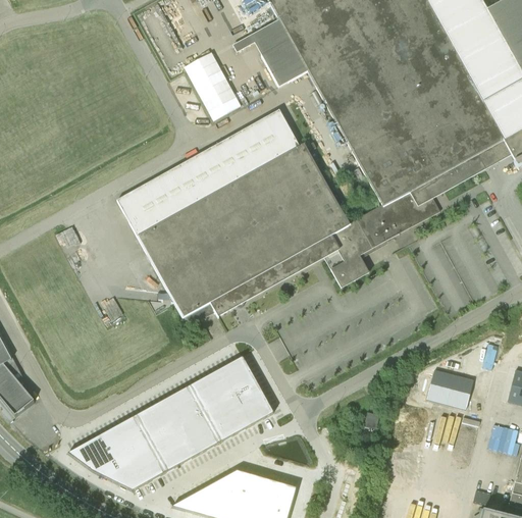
[(310,0),(278,17),(289,37),(260,52),(278,86),(307,70),(382,207),(383,206),(386,212),(373,219),(384,240),(438,210),(432,196),(511,152),(515,159),(514,159),(517,165),(521,162),(521,0),(502,0),(486,9),(480,0),(310,0)]
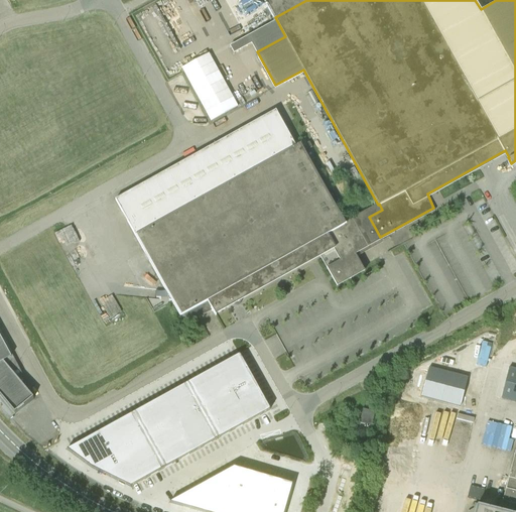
[(264,0),(275,17),(306,0),(264,0)]
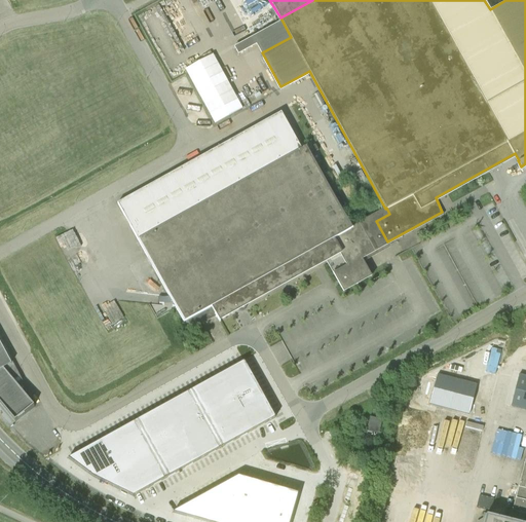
[(216,123),(243,109),(216,52),(188,66),(216,123)]
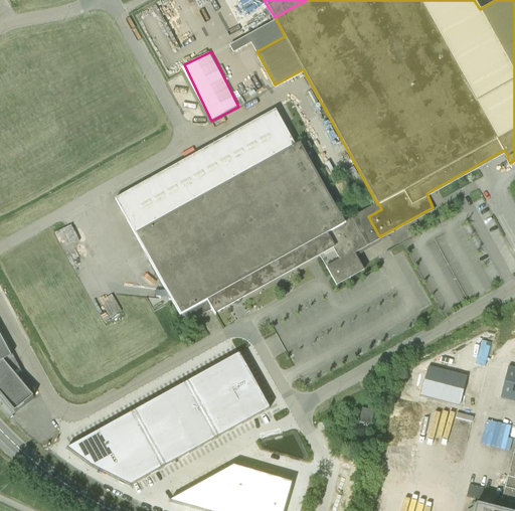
[(378,203),(377,204),(339,225),(332,211),(335,209),(327,196),(330,194),(300,140),(295,143),(275,108),(115,196),(135,231),(179,313),(206,298),(211,307),(215,305),(217,309),(320,253),(334,279),(361,264),(354,250),(379,236),(368,216),(381,209),(378,203)]
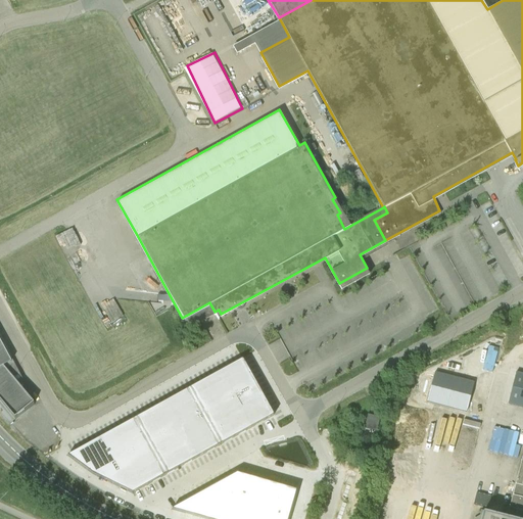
[(305,143),(308,148),(316,144),(313,139),(305,143)]
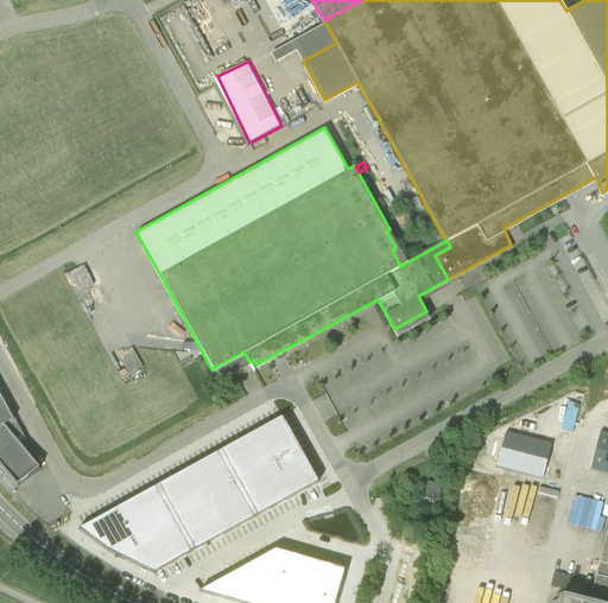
[(12,414),(0,393),(0,462),(18,484),(39,465),(24,446),(26,442),(19,438),(17,439),(13,435),(21,427),(14,413),(12,414)]
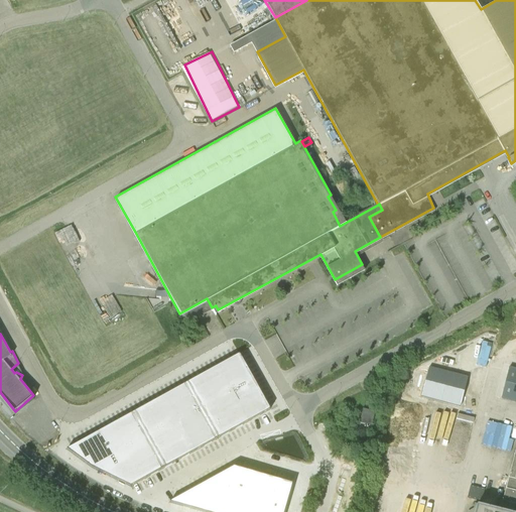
[(239,351),(216,364),(230,388),(253,375),(239,351)]
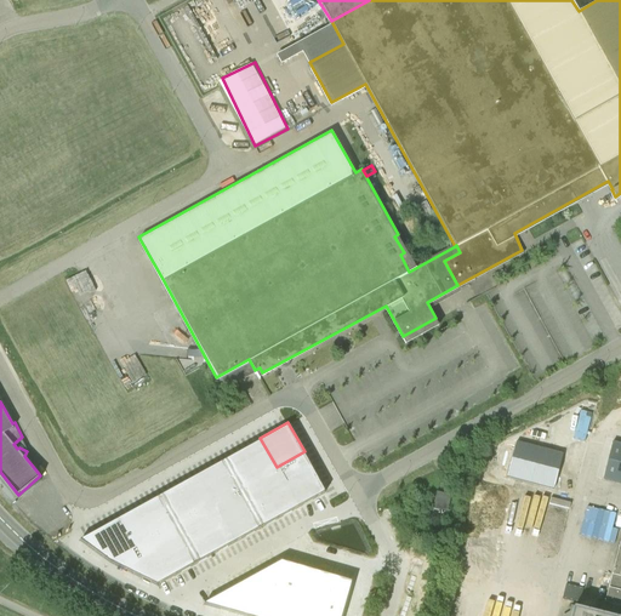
[(517,437),(507,472),(554,485),(563,449),(517,437)]
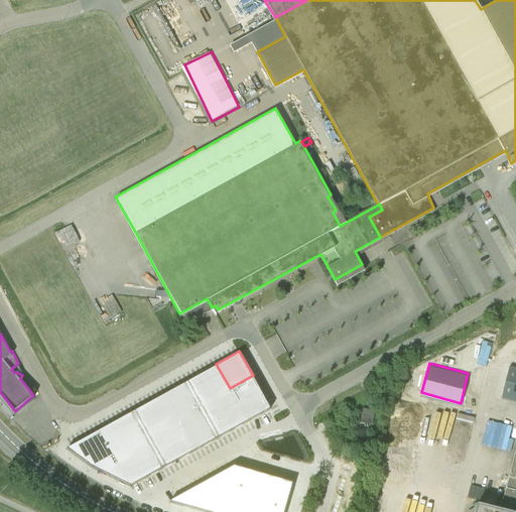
[(212,398),(230,388),(216,364),(199,373),(212,398)]
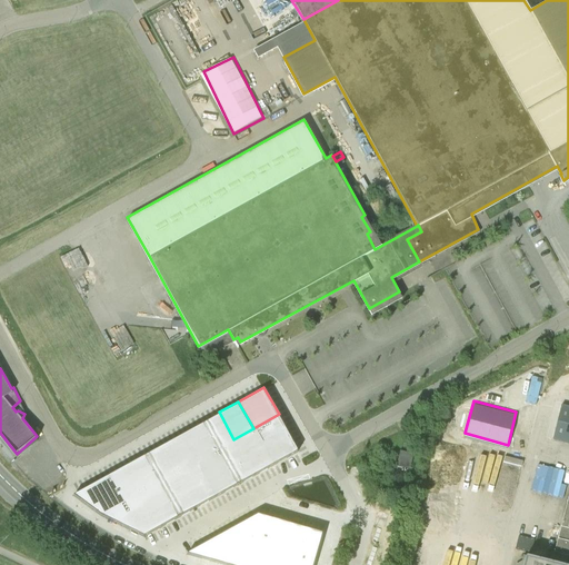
[(568,404),(561,402),(552,435),(568,438),(568,404)]
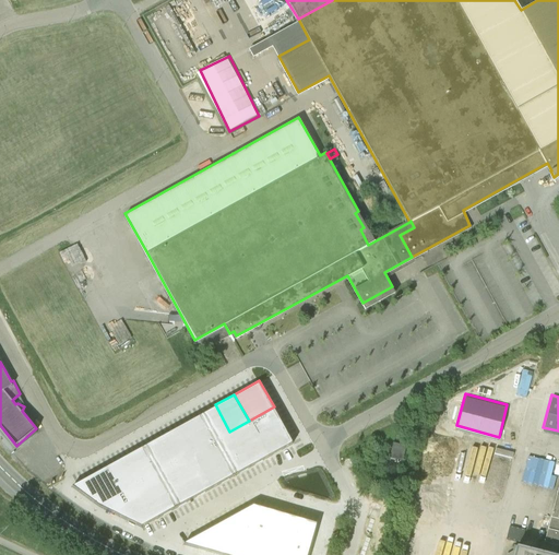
[(215,439),(229,432),(215,404),(201,412),(215,439)]
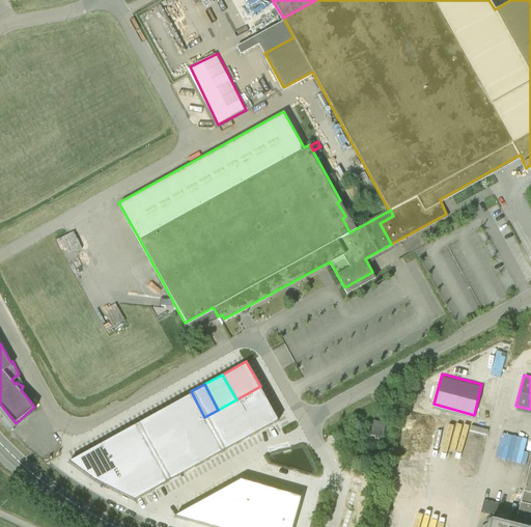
[(236,399),(254,432),(278,418),(260,386),(236,399)]
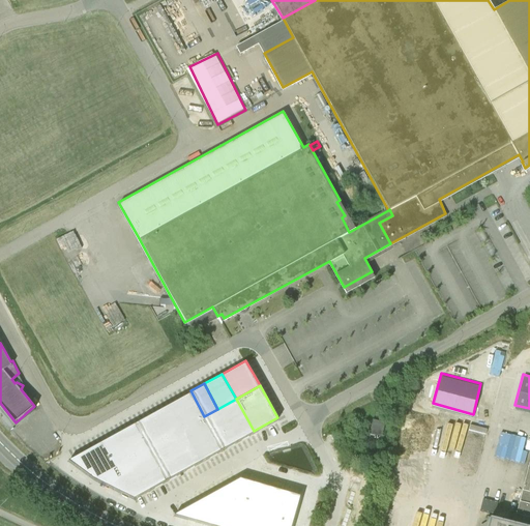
[(190,390),(168,404),(181,429),(204,416),(190,390)]
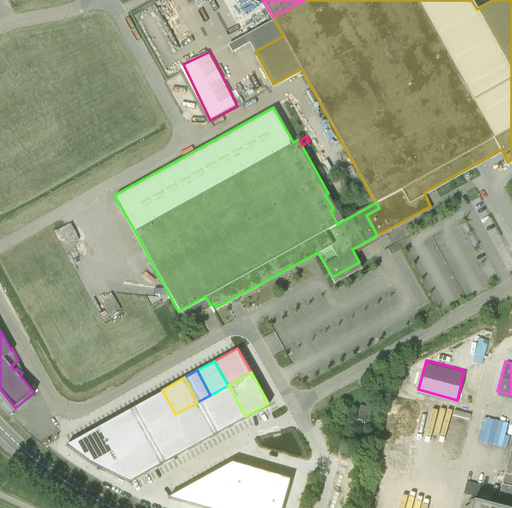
[(210,395),(227,425),(245,416),(228,385),(210,395)]
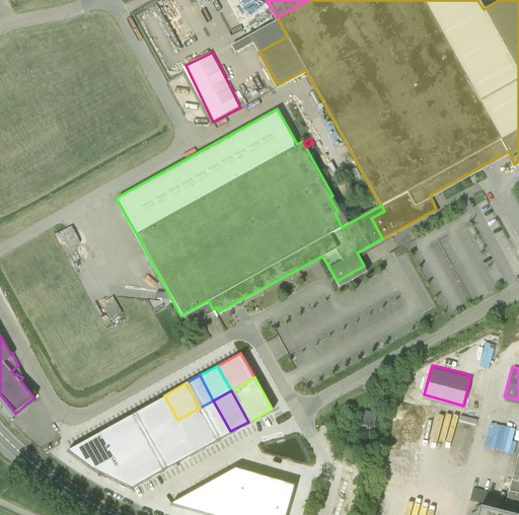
[(160,429),(177,420),(164,395),(146,405),(160,429)]
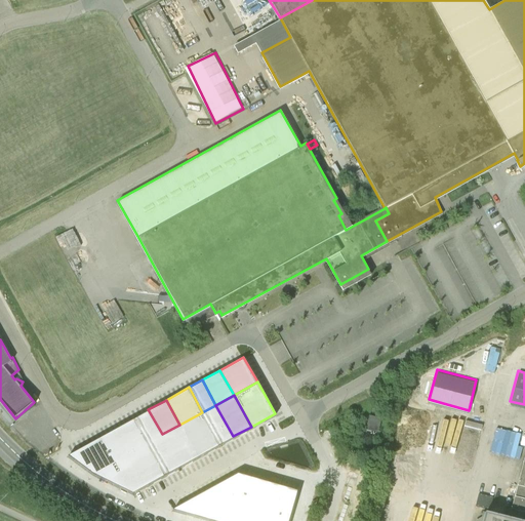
[(215,405),(202,412),(219,444),(233,436),(215,405)]
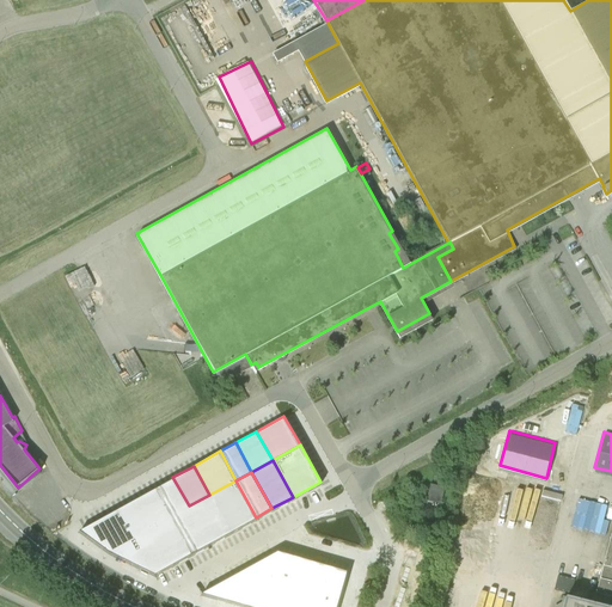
[(157,485),(173,515),(189,506),(172,477),(157,485)]
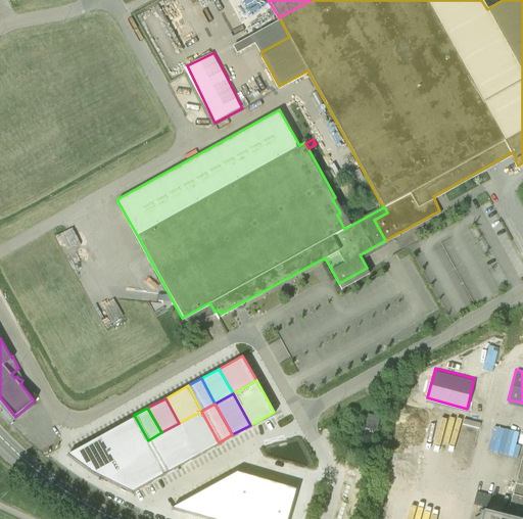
[(196,455),(219,442),(201,411),(179,423),(196,455)]
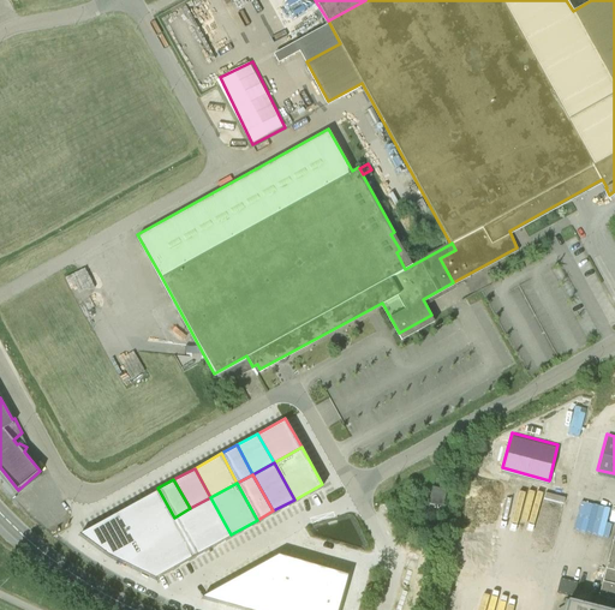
[(441,509),(447,488),(433,484),(427,506),(441,509)]
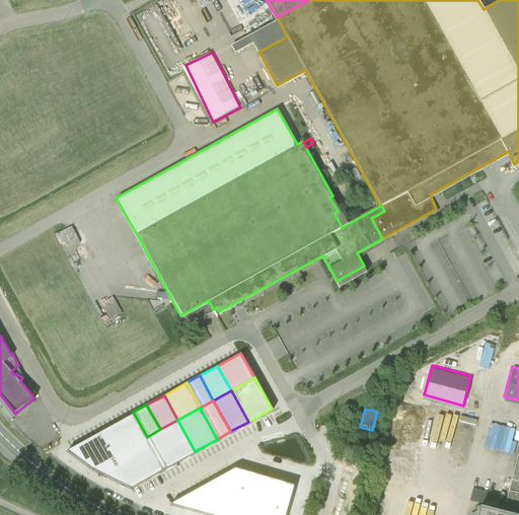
[(133,412),(116,422),(129,446),(147,437),(133,412)]
